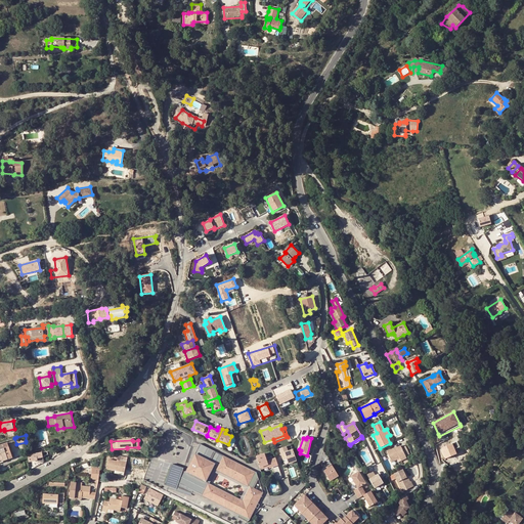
[(0,462),(12,457),(7,443),(0,445),(0,462)]
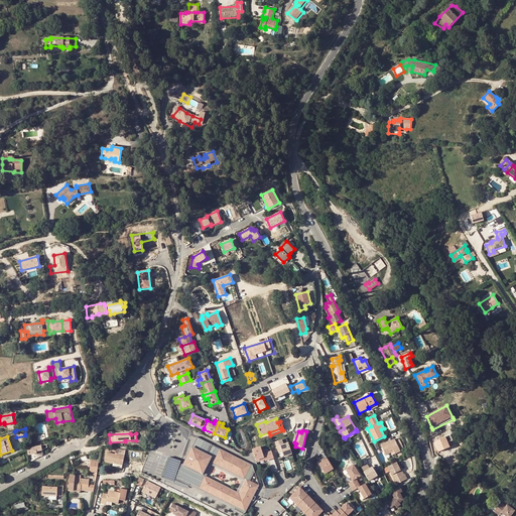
[(197,437),(192,446),(197,448),(210,462),(214,463),(213,465),(245,481),(246,479),(247,480),(240,493),(236,506),(234,509),(243,514),(246,513),(252,500),(254,501),(256,497),(254,496),(259,486),(250,481),(255,472),(253,465),(197,437)]
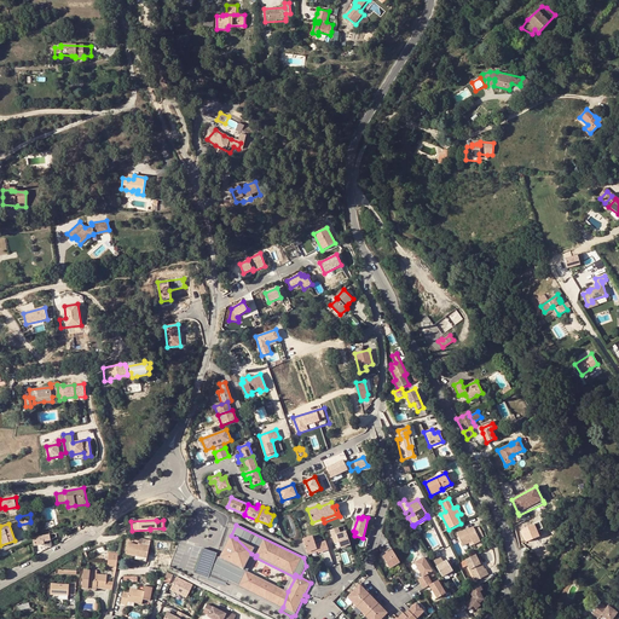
[(472,542),(479,539),(484,537),(479,527),(474,530),(473,527),(468,530),(466,531),(464,530),(457,533),(462,545),(472,542)]
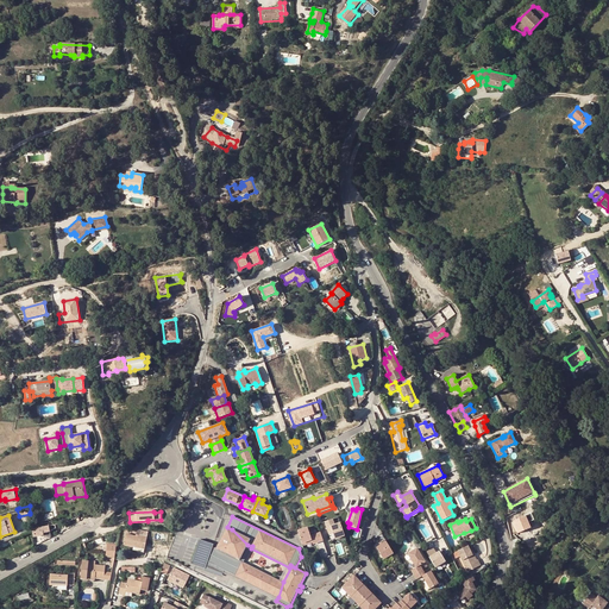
[(332,520),(324,522),(326,528),(331,527),(332,533),(334,539),(344,535),(339,523),(333,526),(332,520)]
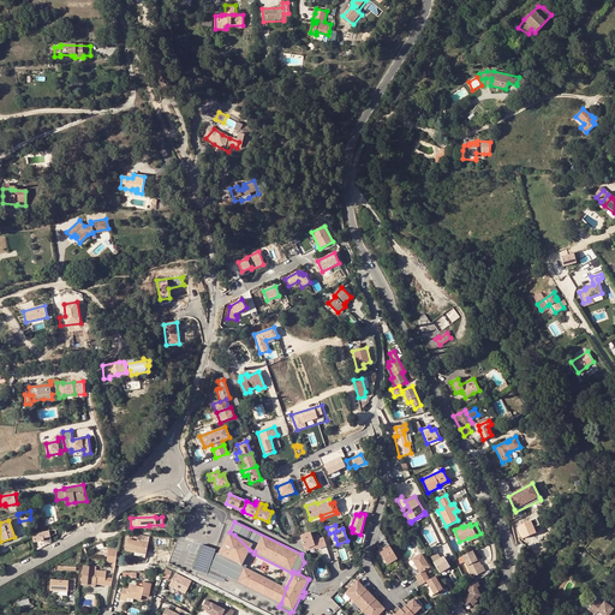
[(33,535),(33,542),(43,539),(43,537),(49,536),(55,533),(55,530),(33,535)]
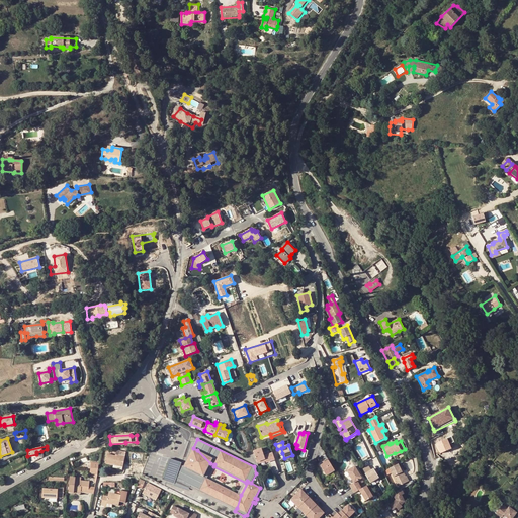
[(195,454),(197,450),(193,448),(185,463),(190,465),(192,461),(190,461),(194,454),(195,454)]
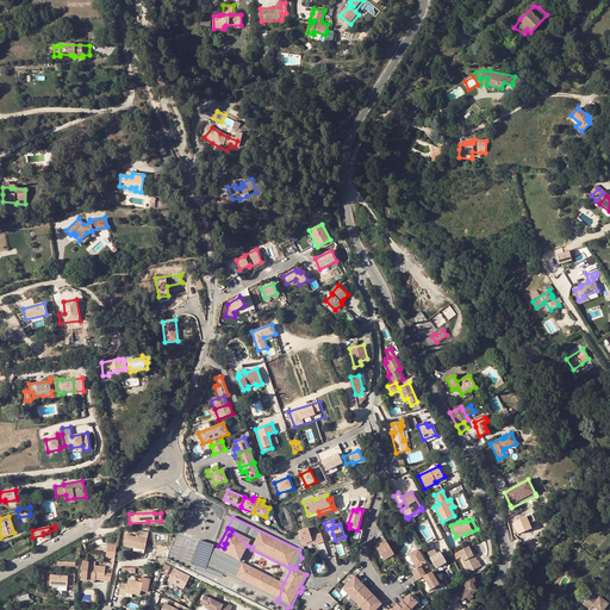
[(307,529),(298,533),(302,545),(311,541),(312,543),(312,545),(323,541),(321,534),(310,537),(307,529)]
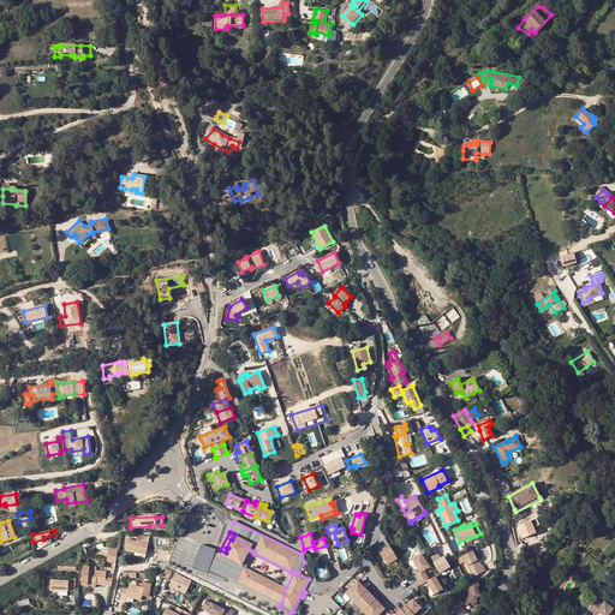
[(202,545),(193,569),(207,574),(209,567),(281,603),(286,587),(246,568),(243,566),(250,550),(234,535),(232,539),(231,539),(226,548),(228,548),(226,553),(220,550),(218,554),(215,551),(216,549),(202,545)]
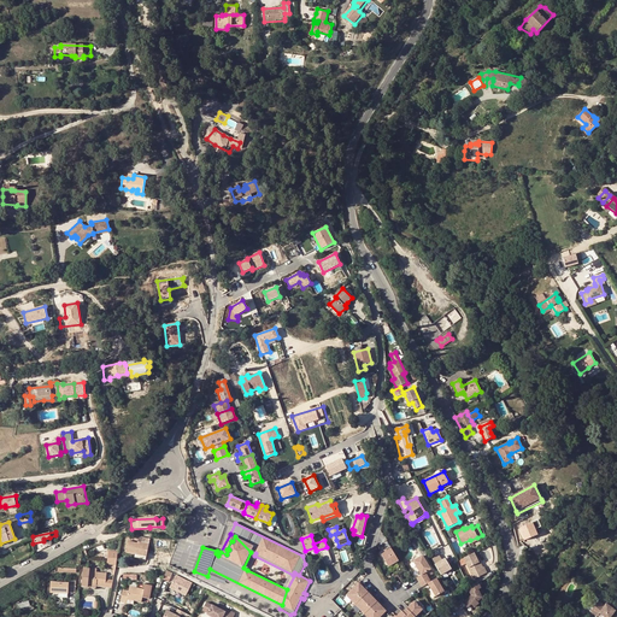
[(135,554),(146,557),(148,544),(137,541),(136,544),(128,541),(125,552),(135,554)]
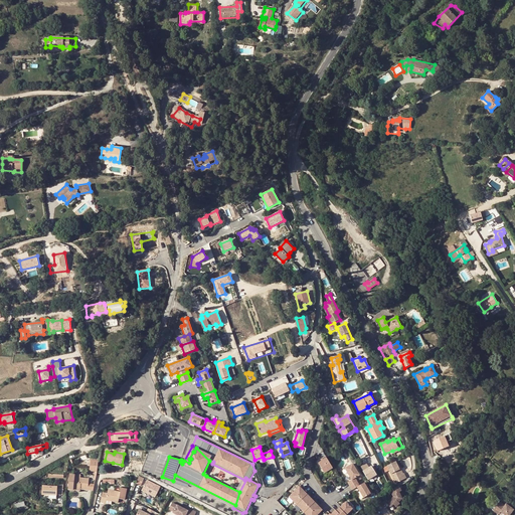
[(324,474),(333,469),(326,457),(322,459),(323,461),(321,463),(319,464),(324,474)]
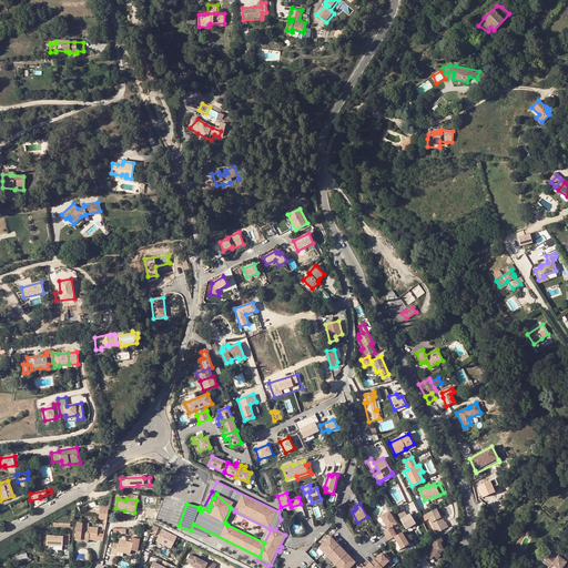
[(99,510),(99,518),(107,518),(108,507),(102,506),(101,510),(99,510)]
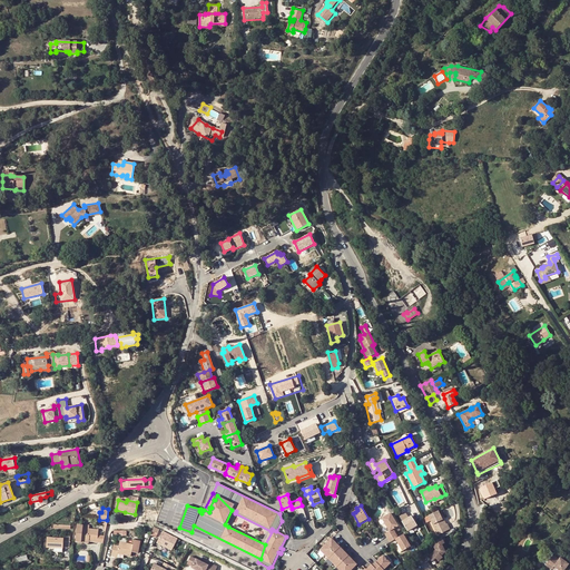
[(236,511),(232,510),(225,524),(228,527),(235,513),(236,511)]
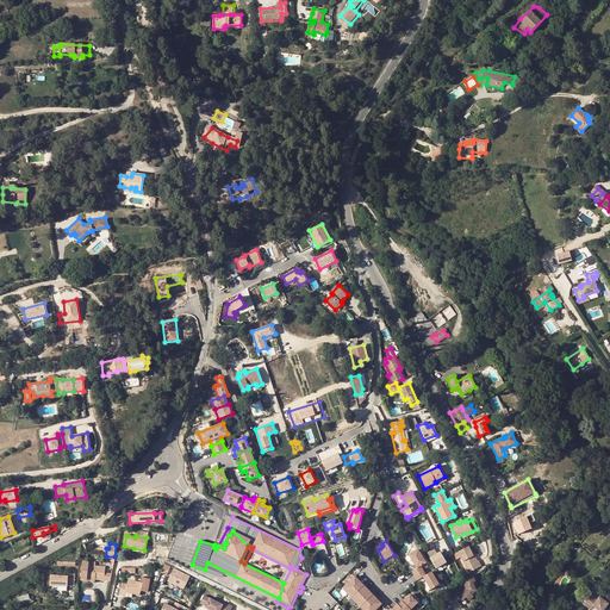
[(471,552),(468,547),(458,553),(460,558),(468,573),(480,566),(478,561),(475,562),(471,552)]
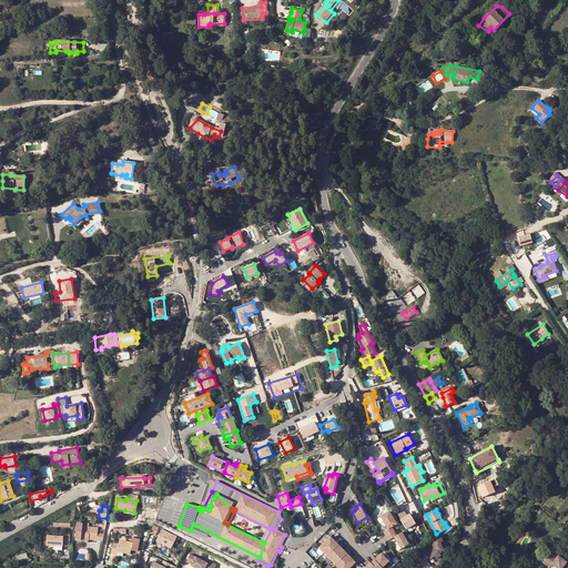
[(384,531),(386,536),(394,531),(392,527),(396,524),(388,511),(381,517),(388,529),(384,531)]
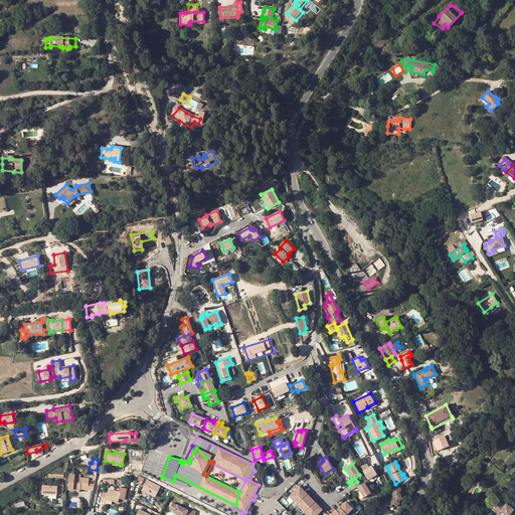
[(366,465),(360,468),(368,481),(376,476),(371,467),(368,469),(366,465)]
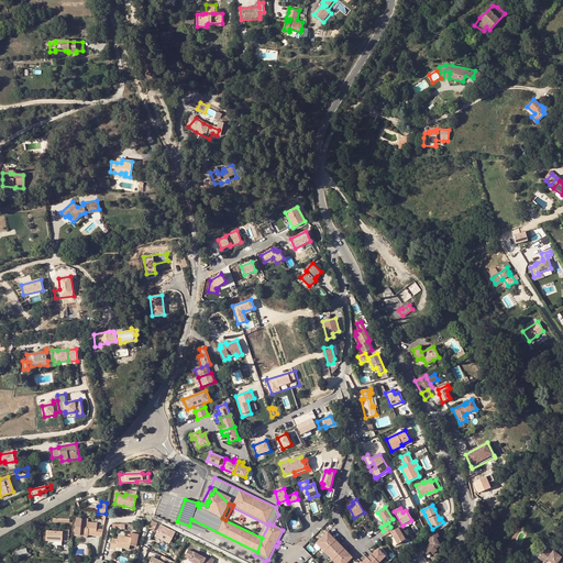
[(283,530),(278,515),(273,525),(283,530)]
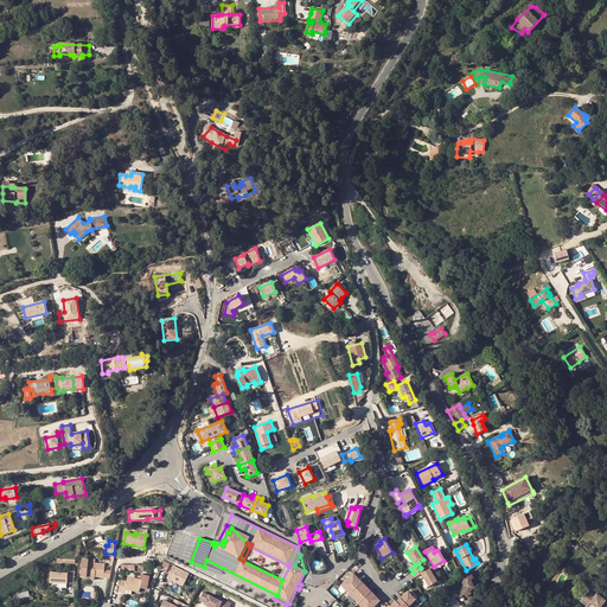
[(95,576),(103,577),(104,569),(104,564),(95,563),(95,562),(88,561),(88,560),(82,558),(81,576),(85,577),(87,575),(95,575),(95,576)]
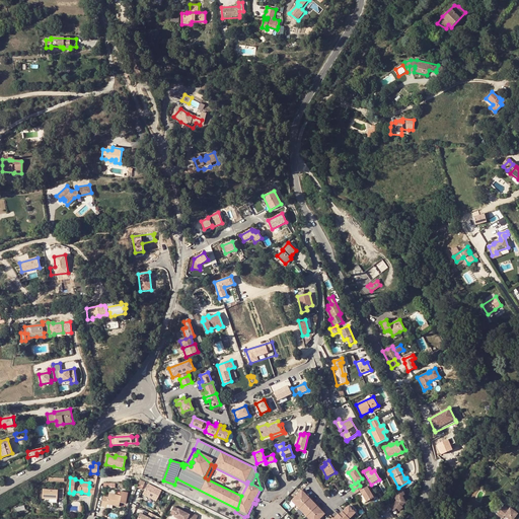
[(160,490),(147,484),(142,494),(155,501),(160,490)]
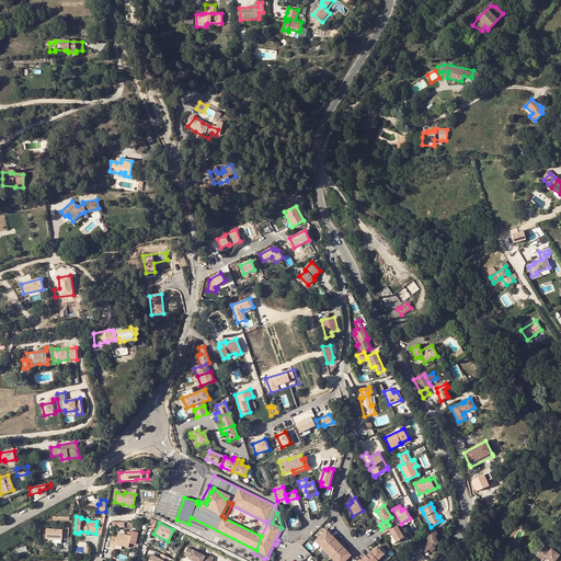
[(389,525),(381,529),(384,534),(389,530),(393,538),(396,542),(403,538),(397,526),(391,529),(389,525)]
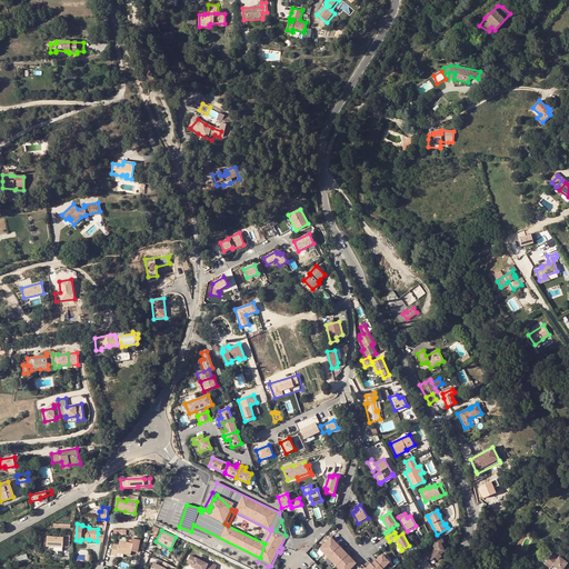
[(318,547),(328,557),(339,546),(335,541),(336,540),(330,535),(318,547)]
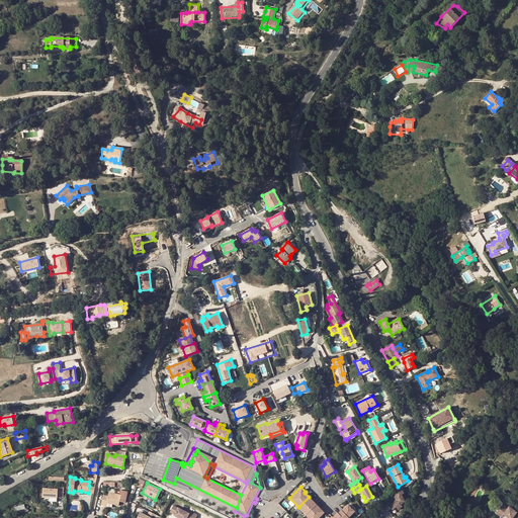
[(57,497),(58,490),(42,489),(42,498),(57,499),(57,497)]
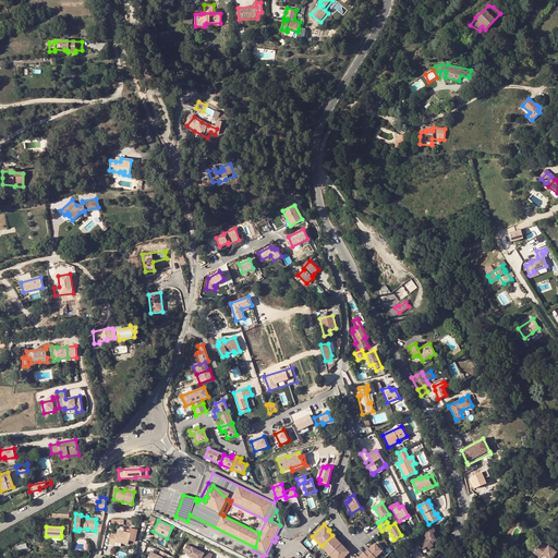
[(435,533),(432,526),(423,532),(426,540),(424,542),(421,538),(414,545),(417,548),(420,546),(423,550),(426,547),(429,549),(433,546),(432,545),(436,541),(433,534),(435,533)]
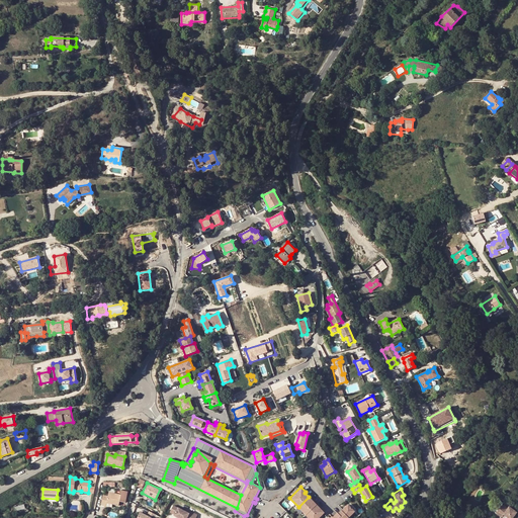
[(120,495),(108,492),(107,496),(102,495),(100,505),(105,506),(106,503),(112,505),(118,506),(118,504),(124,505),(126,493),(120,491),(120,495)]
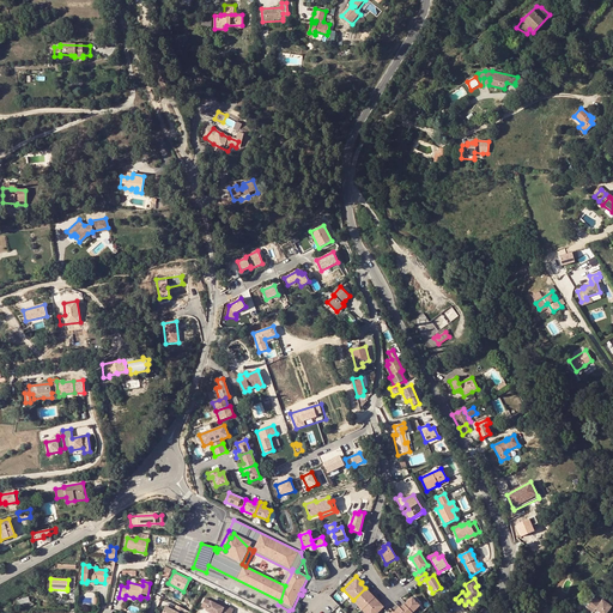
[(353,600),(363,610),(375,598),(369,592),(370,590),(366,587),(353,600)]
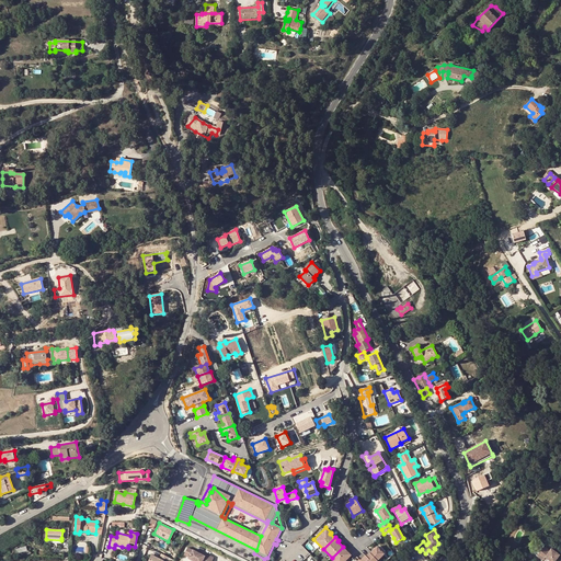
[(332,558),(334,560),(345,560),(351,556),(346,550),(347,549),(344,546),(343,547),(332,558)]
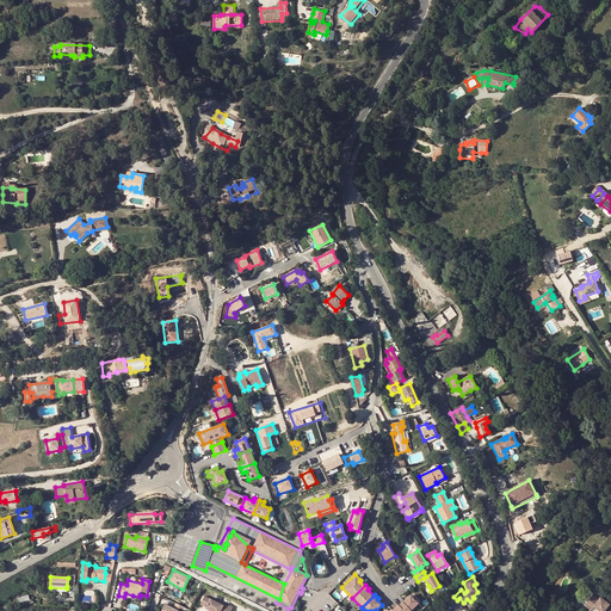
[(411,610),(419,604),(411,596),(399,606),(402,610),(411,610)]
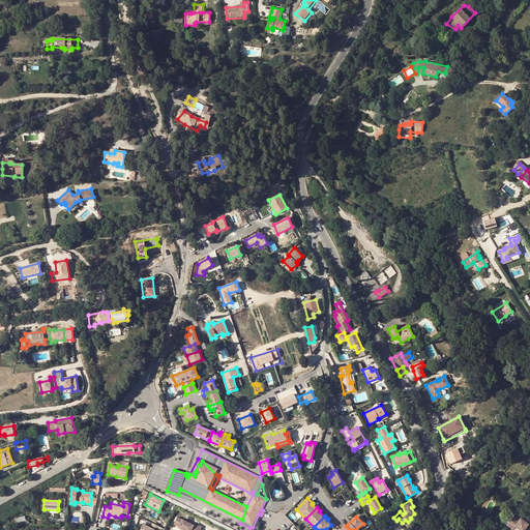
[(510,523),(517,527),(521,529),(529,529),(528,528),(529,525),(522,519),(521,521),(516,517),(510,523)]
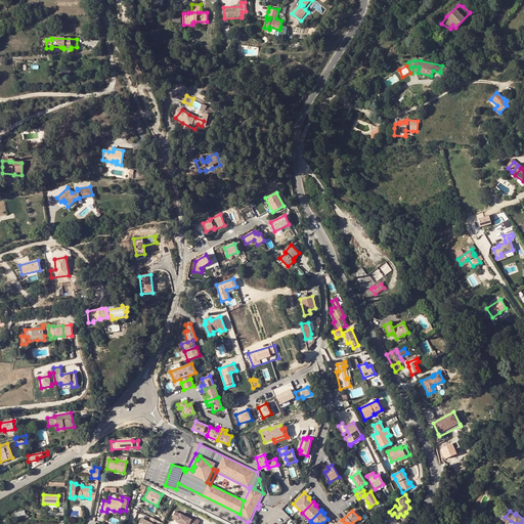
[(198,523),(199,522),(191,518),(190,520),(186,518),(174,513),(171,519),(175,522),(175,523),(177,523),(198,523)]
